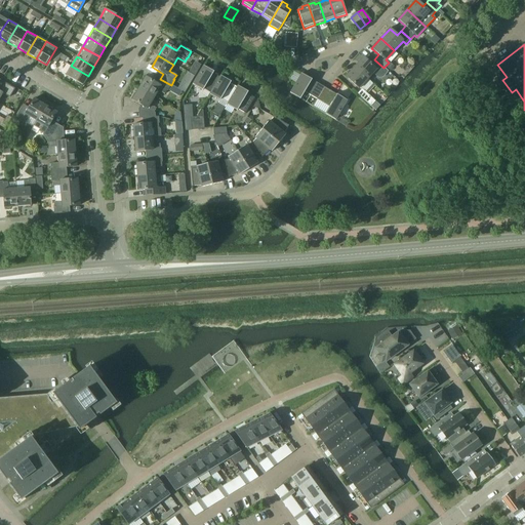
[(363,57),(354,67),(367,79),(373,73),(374,74),(374,75),(376,77),(378,78),(379,78),(380,78),(381,78),(382,77),(384,77),(385,77),(388,73),(387,73),(388,72),(384,68),(374,59),(370,64),(363,57)]
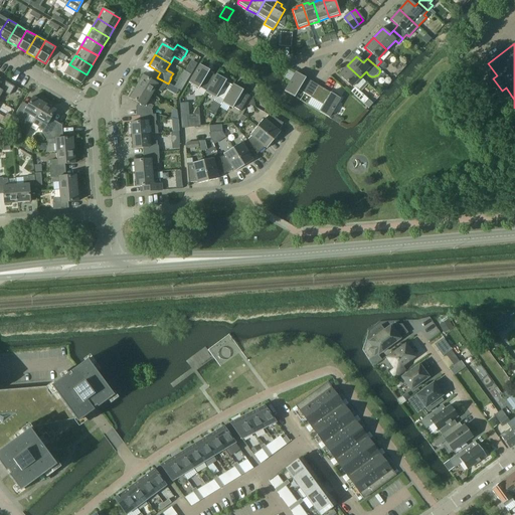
[(381,61),(376,66),(380,70),(385,65),(381,61)]
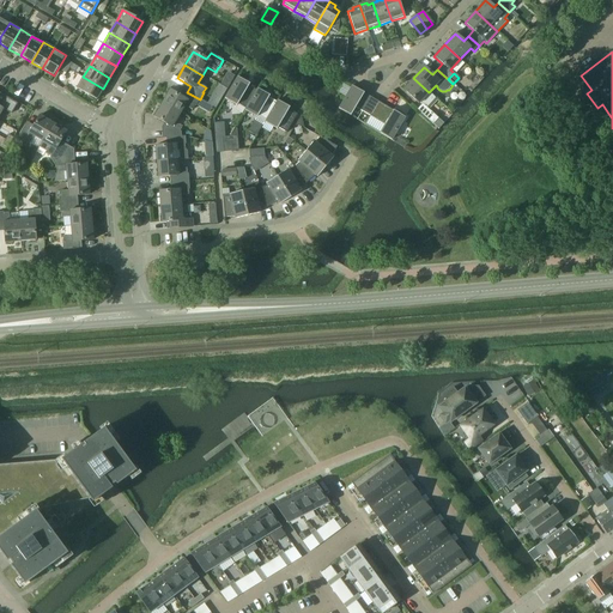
[(103,89),(83,77),(77,89),(96,101),(103,89)]
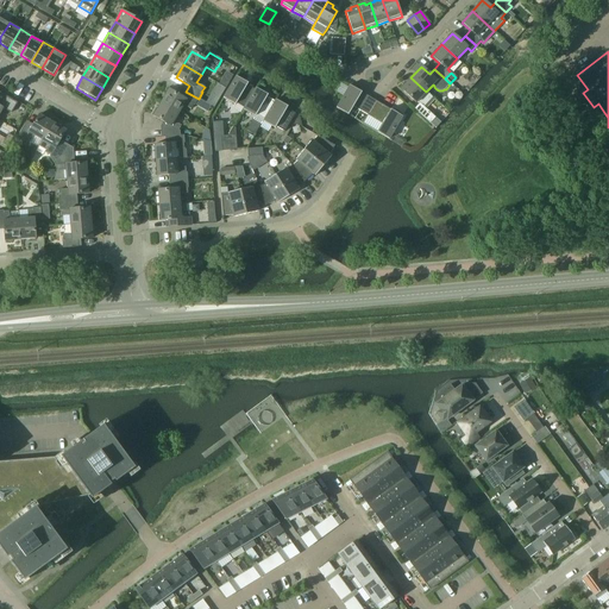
[(236,104),(244,108),(256,90),(255,90),(246,86),(248,83),(236,76),(224,99),(236,105),(236,104)]
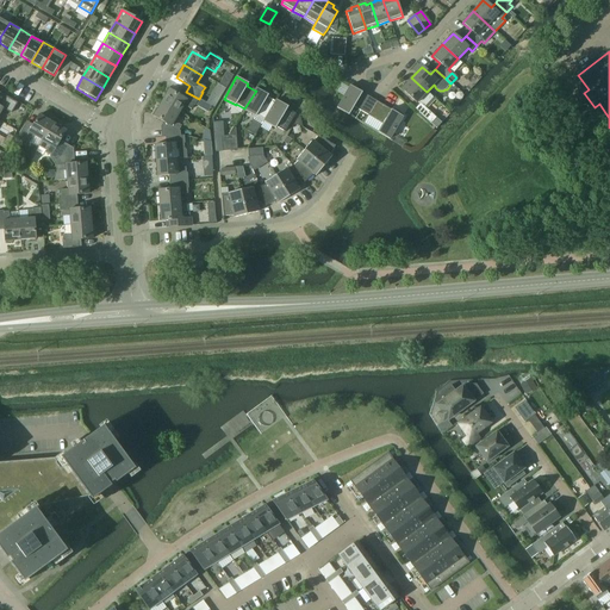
[(433,98),(427,92),(411,78),(402,89),(417,104),(418,103),(421,104),(415,110),(431,124),(436,118),(424,107),(433,98)]
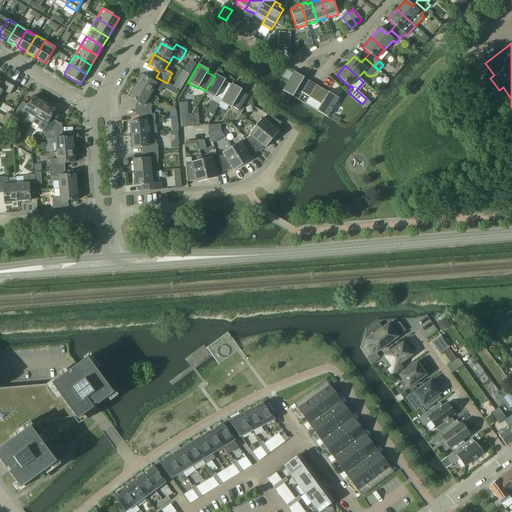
[(184,71),(190,75),(193,69),(187,66),(184,71)]
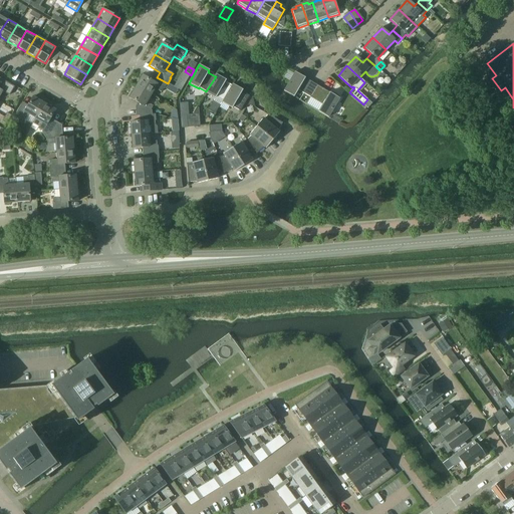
[(284,91),(295,98),(299,90),(310,97),(317,85),(302,77),(303,76),(302,76),(295,72),(284,91)]
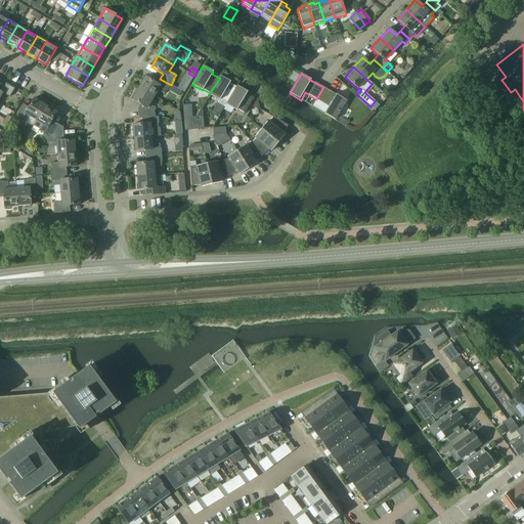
[(236,88),(229,84),(230,82),(220,76),(219,78),(220,78),(210,93),(209,94),(219,100),(218,103),(224,107),(226,104),(227,103),(236,88)]
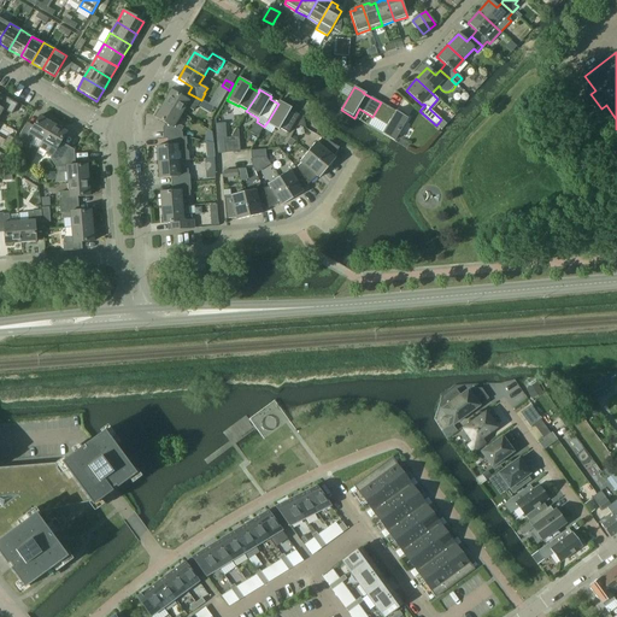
[(207,104),(201,100),(188,93),(184,99),(171,90),(163,104),(181,115),(186,107),(193,111),(197,106),(197,107),(199,104),(206,107),(207,104)]
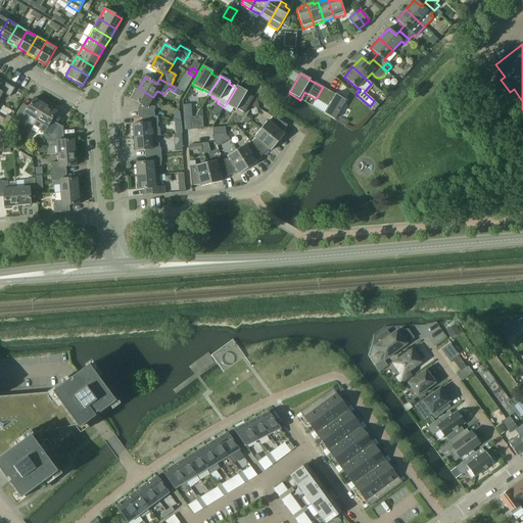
[(14,89),(11,87),(0,80),(0,99),(3,94),(9,97),(14,89)]
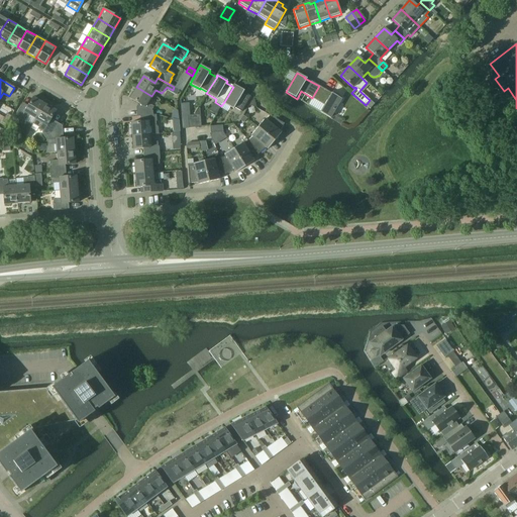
[(224,102),(223,103),(233,109),(234,108),(241,112),(250,97),(243,92),(244,91),(234,85),(233,87),(224,102)]
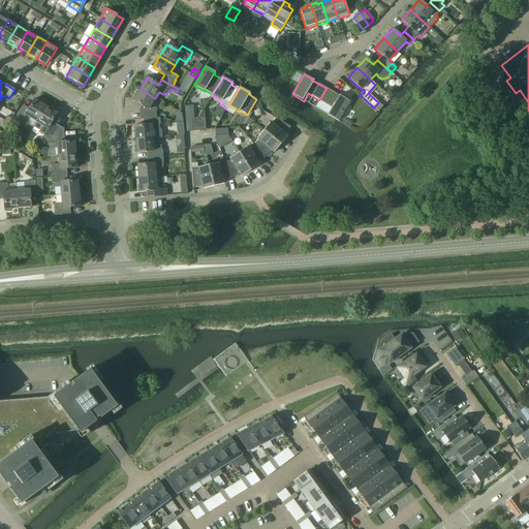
[(341,97),(327,88),(319,100),(331,106),(327,115),(338,121),(349,101),(342,97),(342,96),(341,97)]
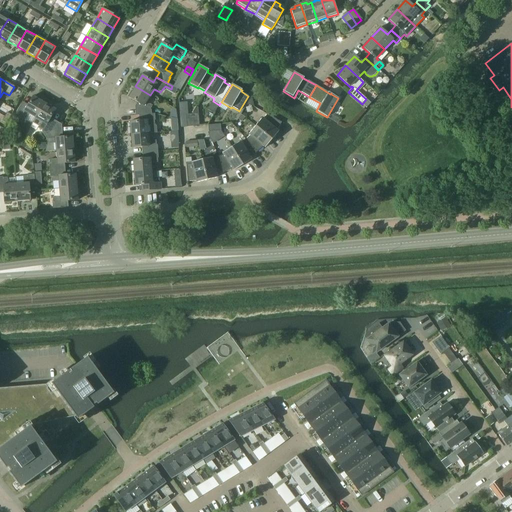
[(150,95),(135,86),(128,97),(140,104),(138,107),(139,116),(142,115),(151,114),(151,110),(150,110),(152,106),(146,102),(150,95)]
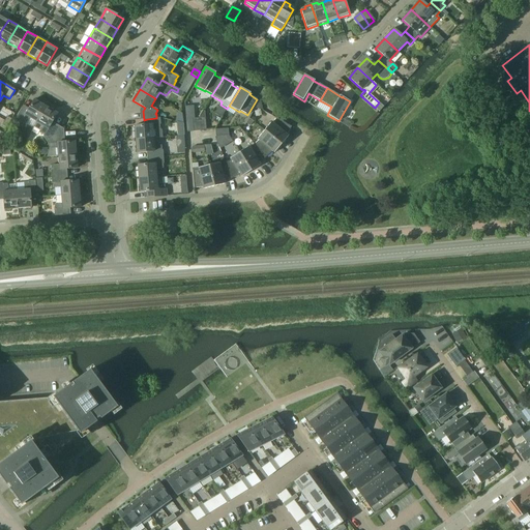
[(36,122),(48,102),(40,98),(38,102),(34,100),(27,112),(22,109),(16,120),(21,123),(22,122),(26,125),(29,118),(36,122)]
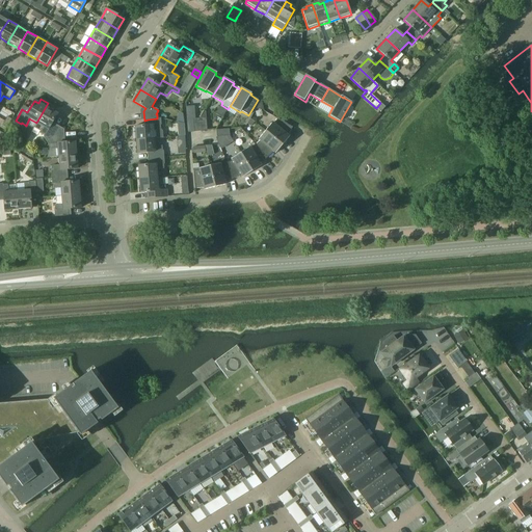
[(48,103),(36,123),(33,128),(41,132),(40,134),(44,136),(43,137),(46,141),(60,132),(50,126),(57,114),(53,111),(55,108),(48,103)]
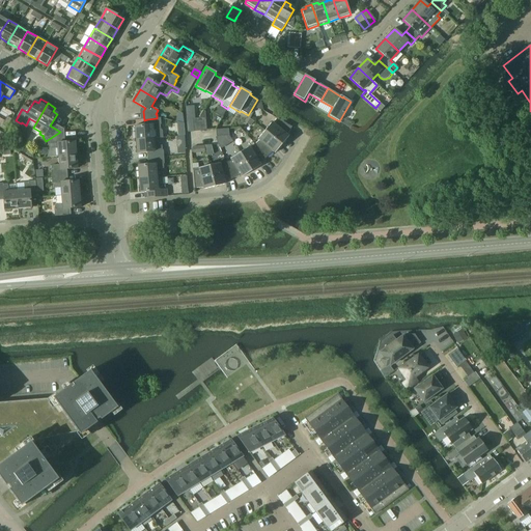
[(258,107),(253,116),(268,124),(273,115),(258,107)]
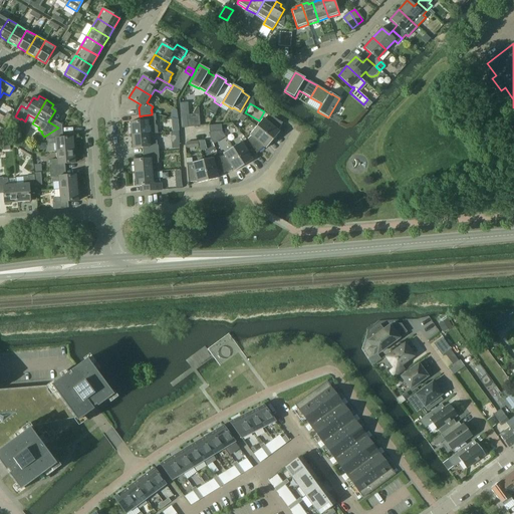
[(155,114),(152,114),(143,115),(144,121),(130,122),(131,136),(149,135),(158,134),(157,126),(156,125),(155,121),(156,121),(155,114)]
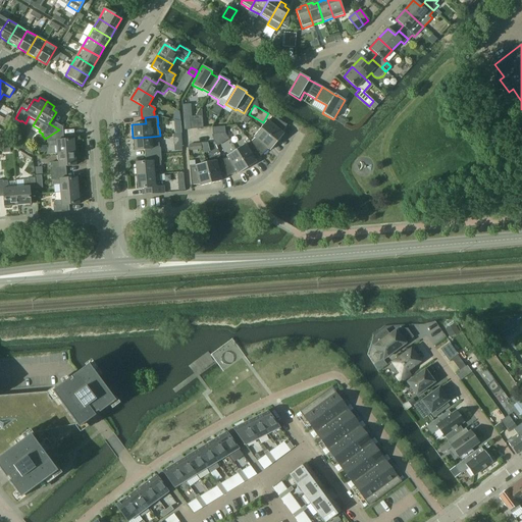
[(267,120),(260,128),(276,143),(283,135),(282,133),(286,125),(272,116),(269,121),(267,120)]
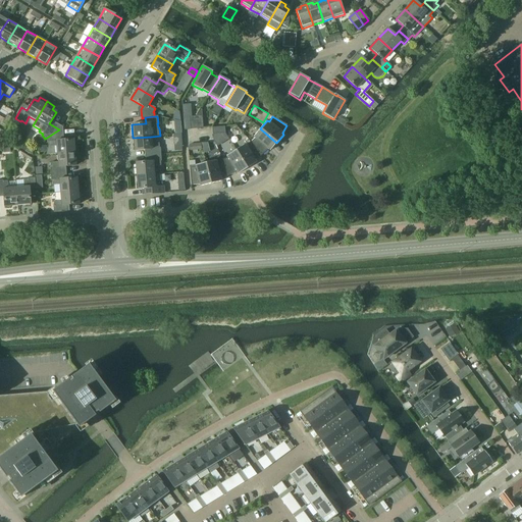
[(276,143),(260,128),(254,138),(255,139),(251,143),(262,155),(268,150),(270,151),(276,143)]
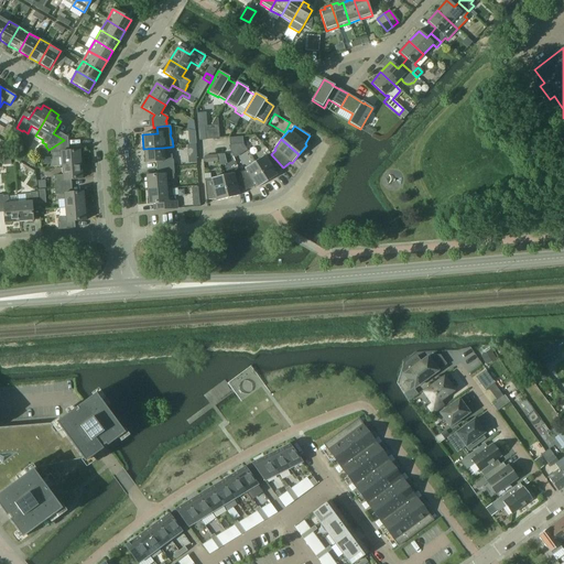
[(65,152),(64,140),(49,150),(52,154),(53,154),(53,159),(52,159),(51,161),(50,164),(50,167),(62,166),(80,165),(79,151),(65,152)]
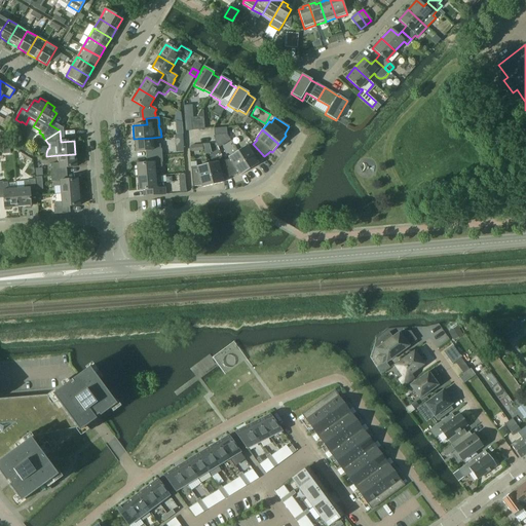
[(153,145),(152,138),(134,139),(136,152),(149,151),(149,157),(162,156),(161,149),(160,149),(160,145),(153,145)]
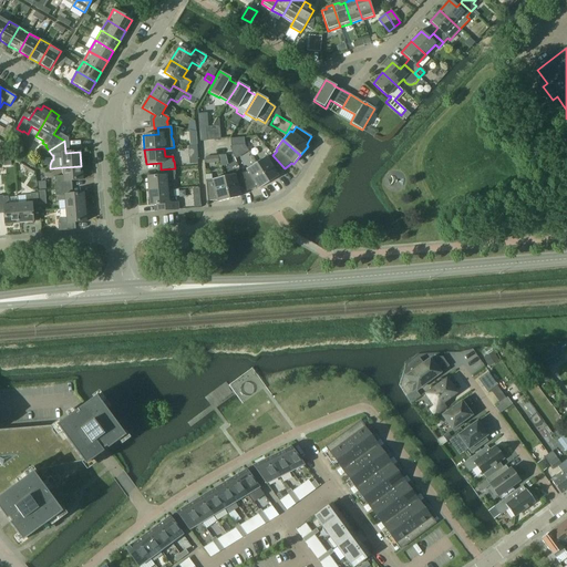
[(21,161),(27,164),(34,160),(26,154),(21,161)]
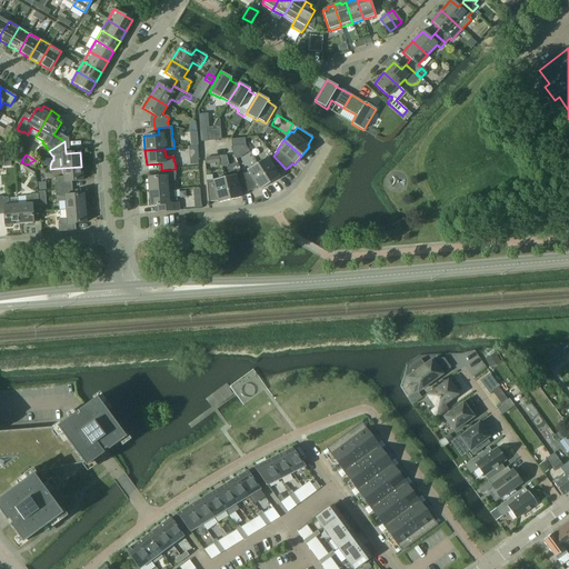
[(222,168),(229,166),(226,156),(219,157),(222,168)]
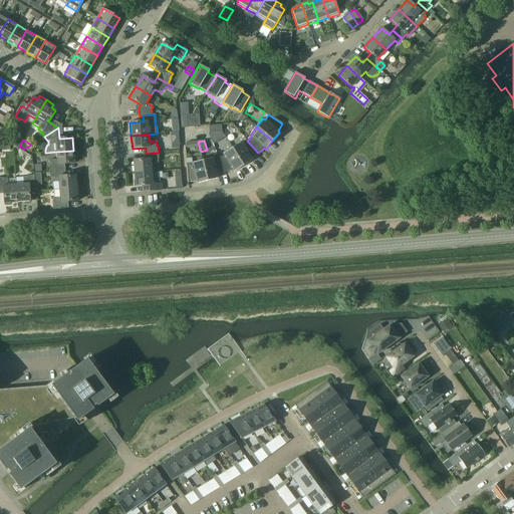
[(258,153),(247,141),(242,144),(241,143),(232,149),(243,166),(252,161),(251,159),(258,153)]
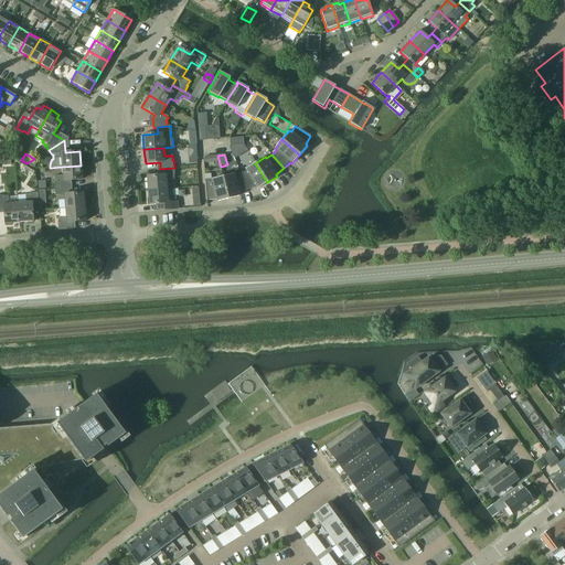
[(0,162),(8,167),(11,160),(3,157),(0,162)]
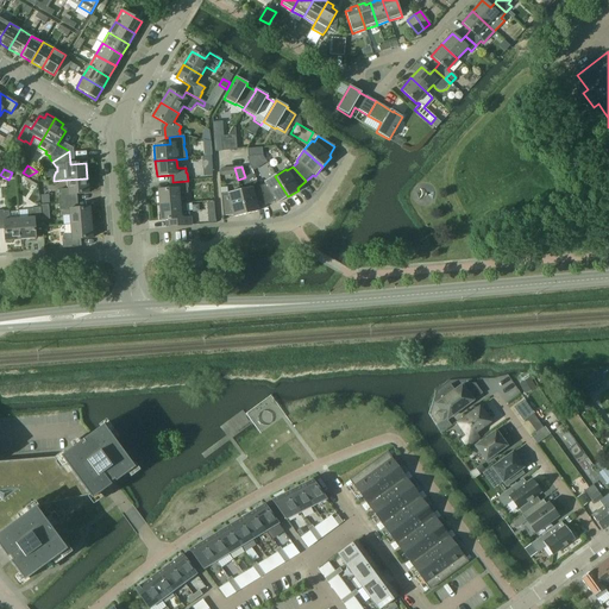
[(288,196),(275,176),(264,182),(265,184),(259,187),(267,206),(276,201),(277,203),(288,196)]
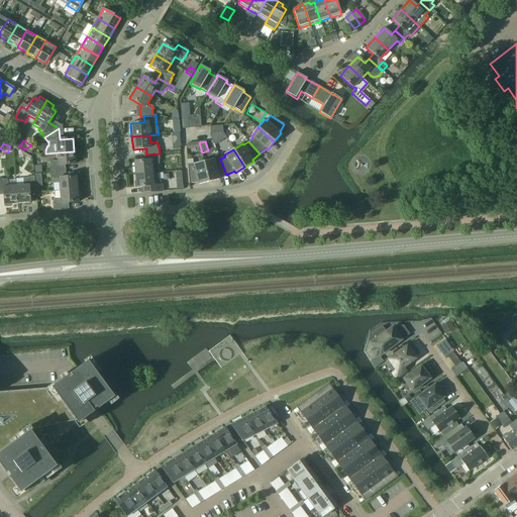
[(75,165),(74,151),(57,152),(57,161),(49,162),(50,166),(49,166),(49,173),(63,172),(62,166),(75,165)]
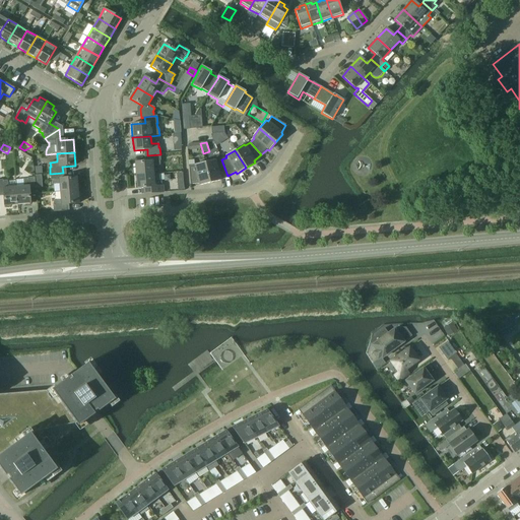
[(160,160),(160,154),(147,155),(148,161),(135,163),(136,176),(153,174),(153,167),(160,166),(159,160),(160,160)]
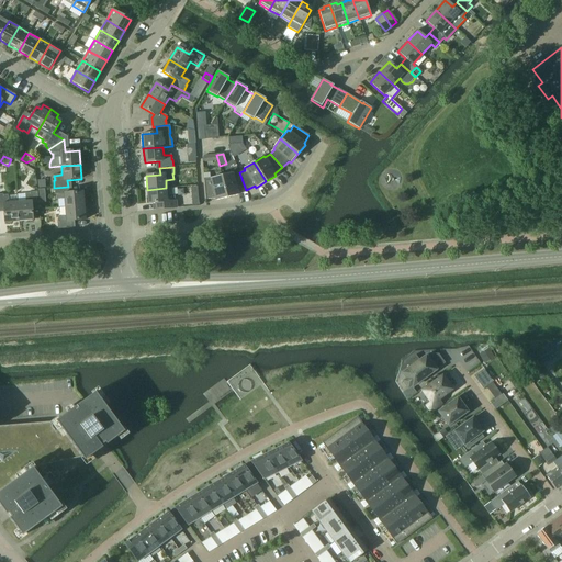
[(233,173),(222,176),(227,199),(238,195),(238,193),(246,190),(239,172),(234,175),(233,173)]
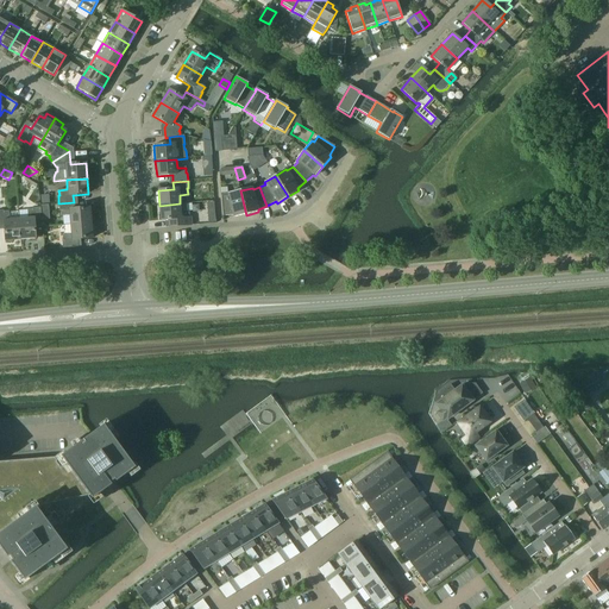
[(246,215),(240,190),(227,194),(228,195),(221,196),(223,217),(233,215),(233,218),(246,215)]
